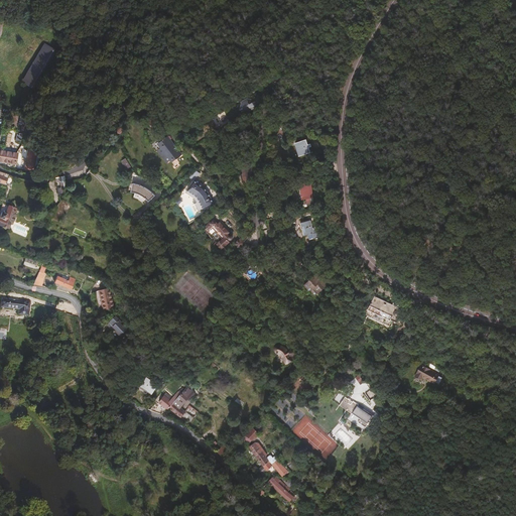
[(45,44),(33,66),(43,72),(56,50),(45,44)]
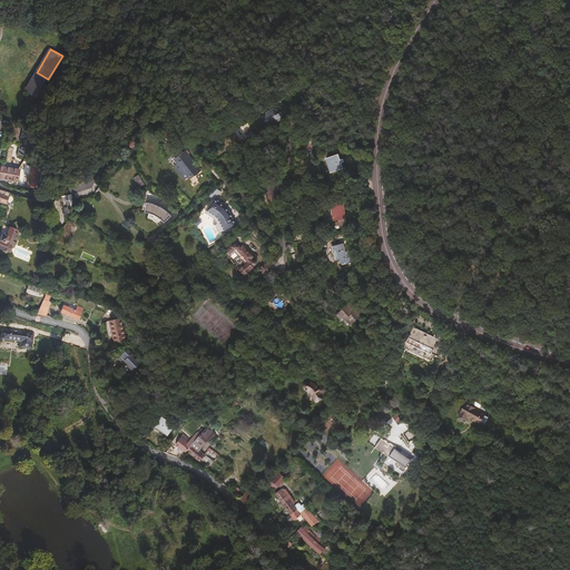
[(48,79),(37,72),(26,90),(37,97),(48,79)]
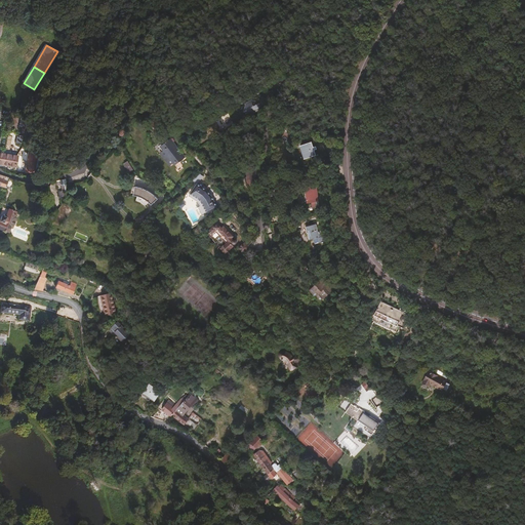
[(257,96),(248,102),(253,113),(264,108),(261,104),(263,102),(260,102),(257,96)]
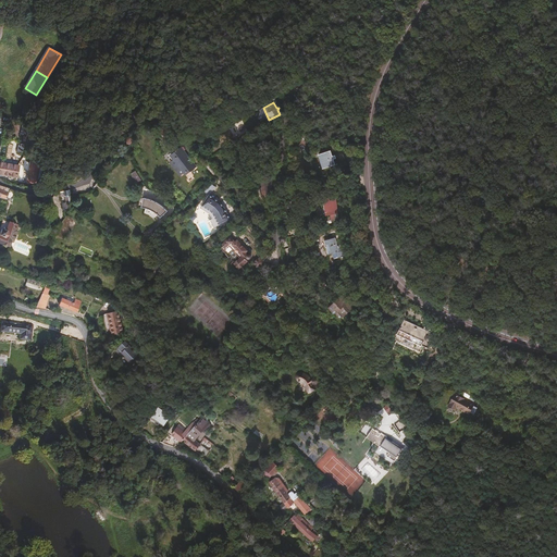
[(232,125),(236,132),(236,133),(236,134),(235,135),(234,135),(236,139),(252,130),(246,118),(232,125)]
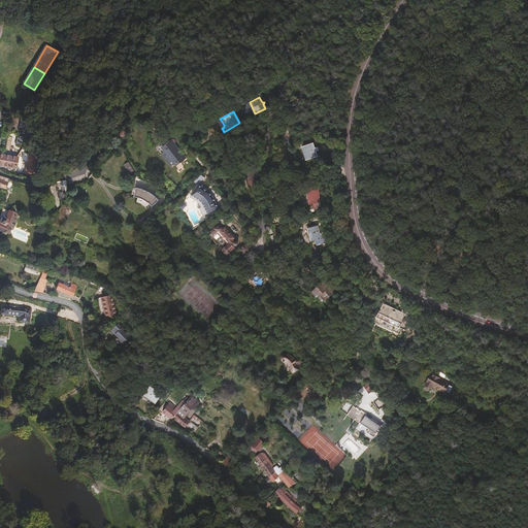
[(177,150),(179,147),(171,137),(166,140),(169,145),(165,147),(163,150),(172,163),(174,162),(178,167),(183,164),(179,161),(185,158),(179,151),(178,152),(177,150)]
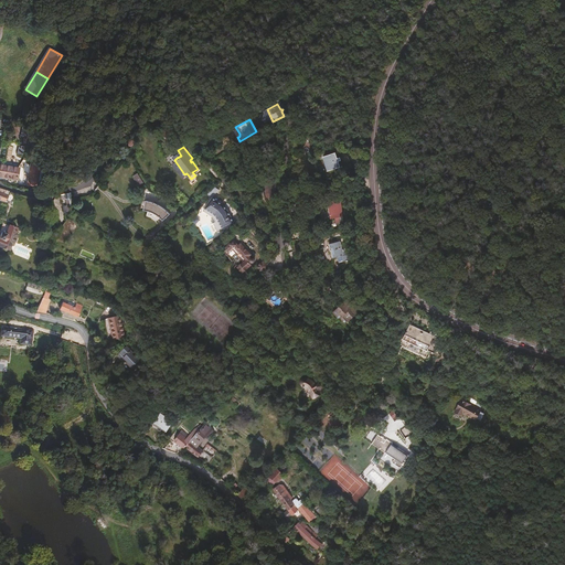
[(336,157),(333,151),(322,155),(327,169),(338,166),(336,160),(339,158),(339,156),(336,157)]
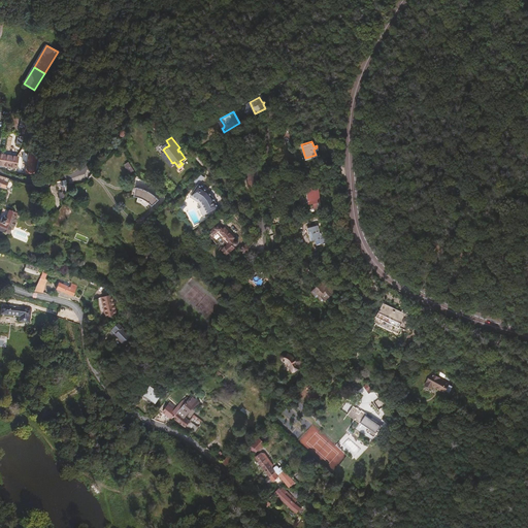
[(180,146),(179,147),(177,150),(178,152),(179,151),(185,158),(186,157),(180,151),(183,150),(180,146)]
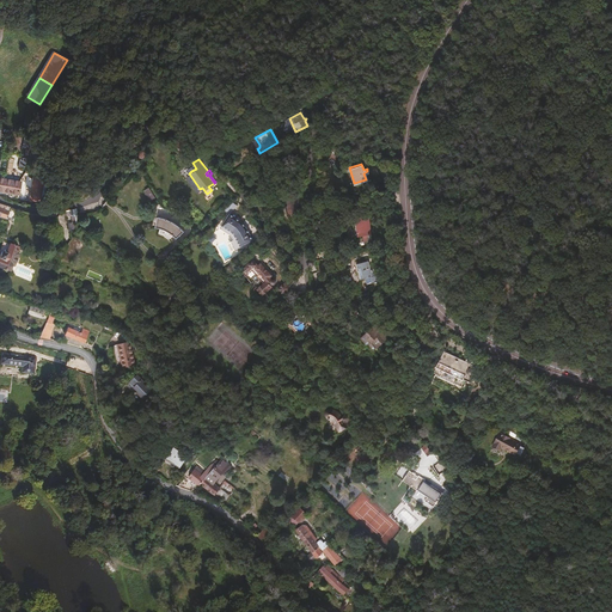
[(197,190),(200,189),(189,173),(187,175),(197,190)]
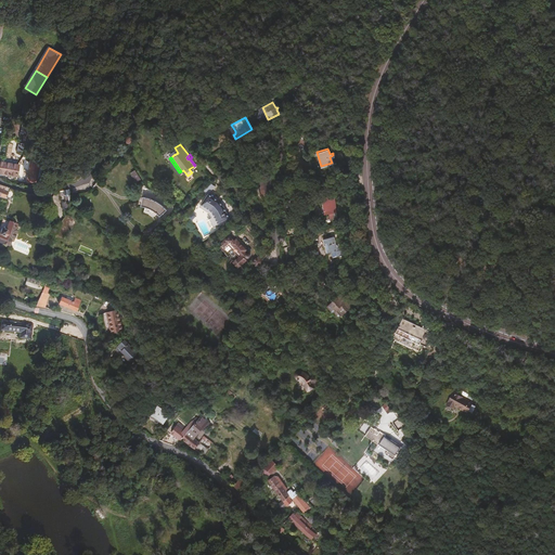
[(0,162),(0,175),(15,178),(16,171),(17,166),(0,162)]
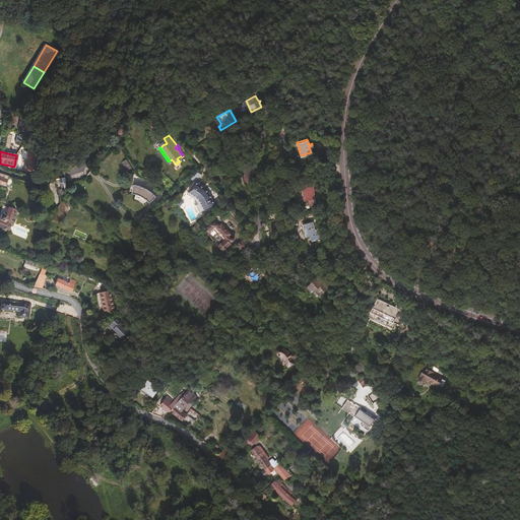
[(28,151),(24,174),(36,172),(39,157),(28,151)]
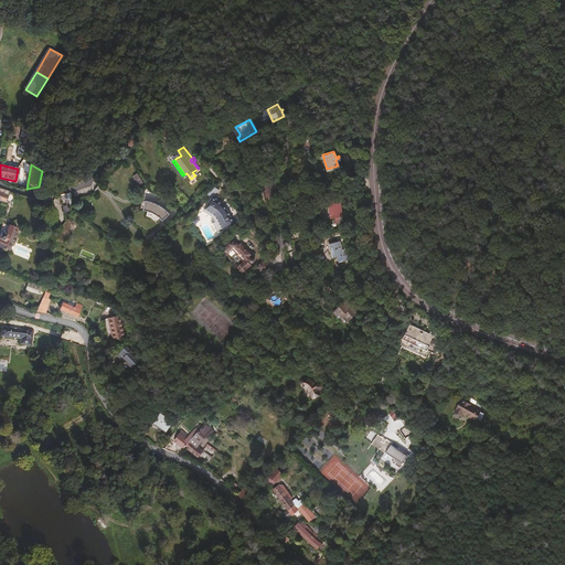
[(132,176),(139,185),(144,182),(137,173),(132,176)]
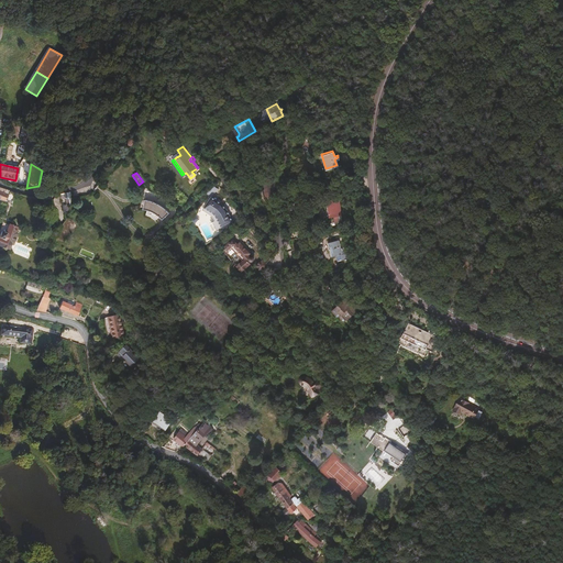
[(275,199),(272,179),(264,179),(266,200),(275,199)]
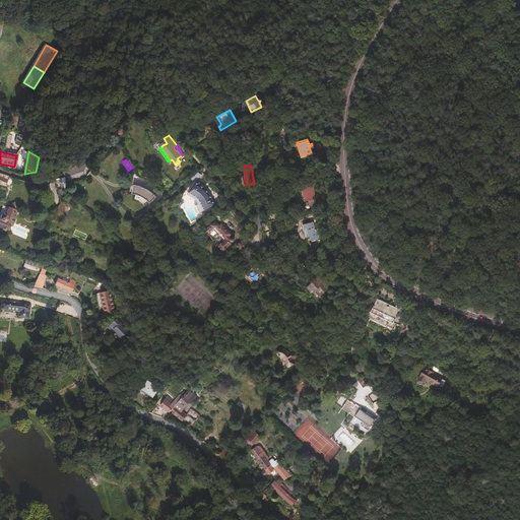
[(304,181),(308,196),(319,193),(314,178),(304,181)]
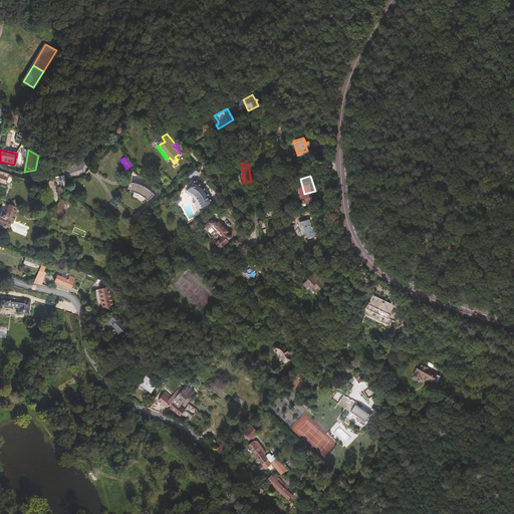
[(198,211),(213,202),(208,193),(204,189),(195,181),(188,190),(197,197),(200,202),(195,204),(198,211)]
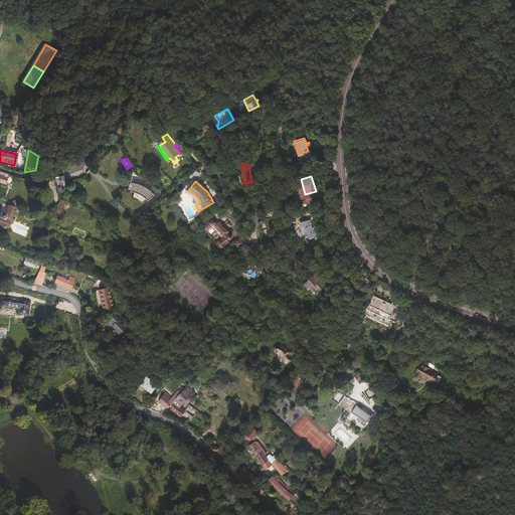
[(138,196),(144,198),(146,195),(149,197),(155,191),(150,187),(142,184),(137,183),(131,183),(131,191),(139,192),(138,196)]
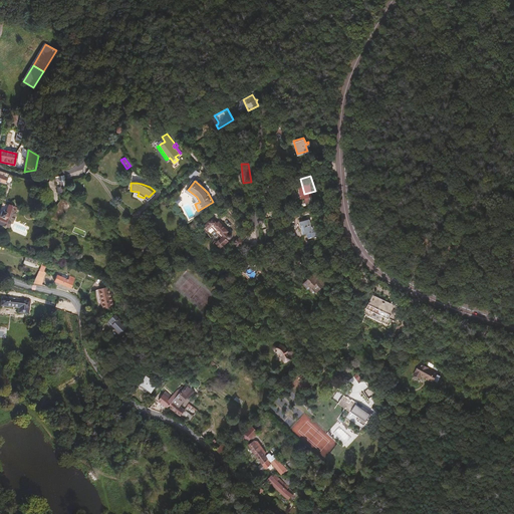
[(187,195),(184,197),(182,194),(180,196),(181,199),(178,200),(182,206),(190,201),(187,195)]
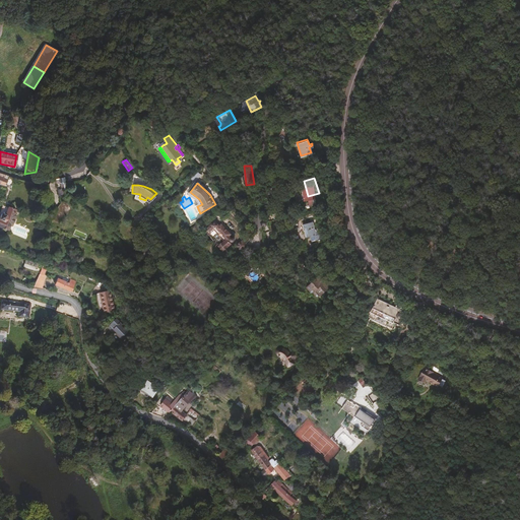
[(7,207),(7,208),(4,215),(1,214),(0,215),(0,228),(7,231),(9,225),(11,225),(11,223),(13,219),(14,215),(13,215),(14,210),(7,207)]
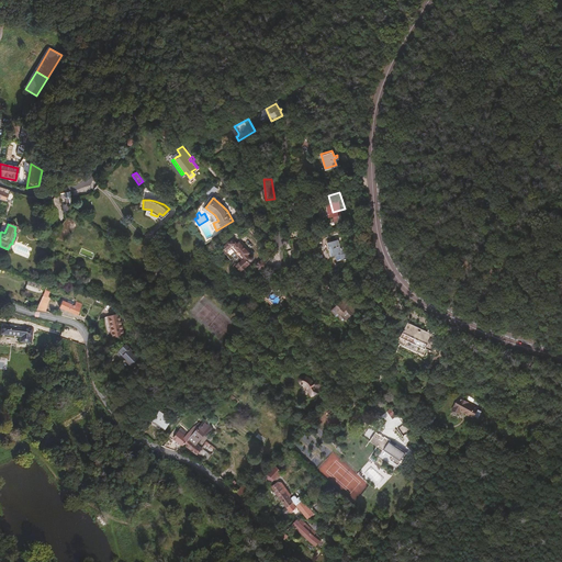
[(288,239),(298,237),(296,229),(287,232),(288,239)]
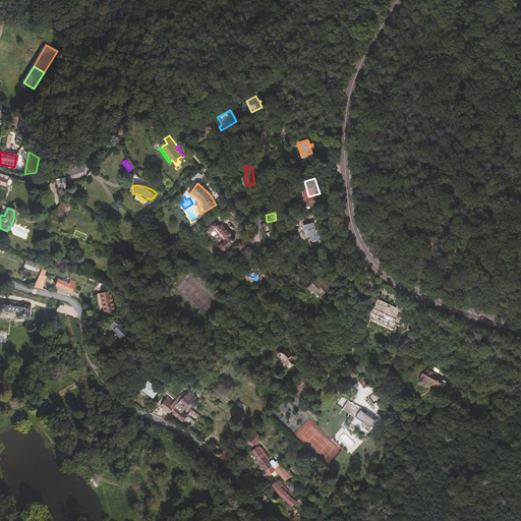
[(277,229),(276,220),(267,222),(269,231),(277,229)]
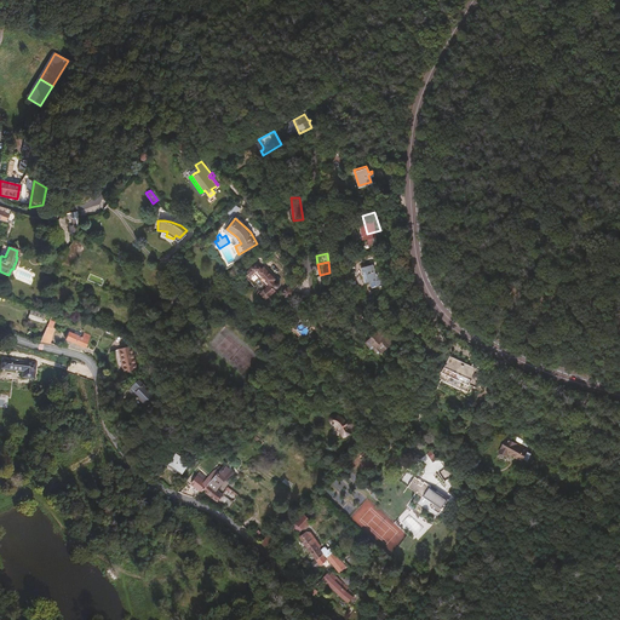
[(383,279),(383,275),(382,262),(369,263),(372,280),(375,280),(383,279)]
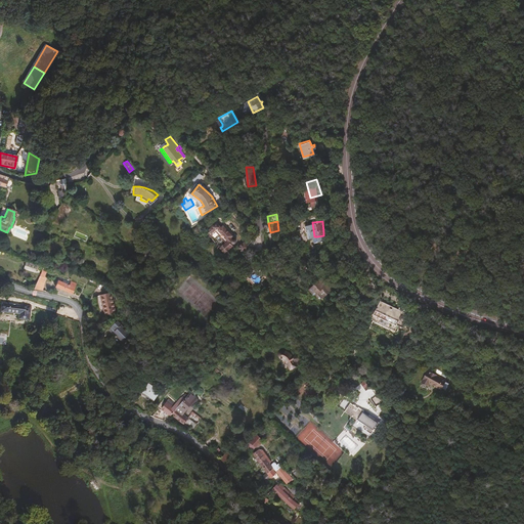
[(227,229),(229,228),(225,224),(223,223),(222,223),(221,223),(220,223),(219,222),(217,225),(216,224),(210,229),(215,234),(219,230),(229,241),(224,247),(229,252),(236,244),(235,243),(236,242),(237,242),(238,242),(239,242),(241,241),(241,239),(239,238),(238,238),(237,238),(234,235),(236,234),(232,230),(230,232),(227,229)]
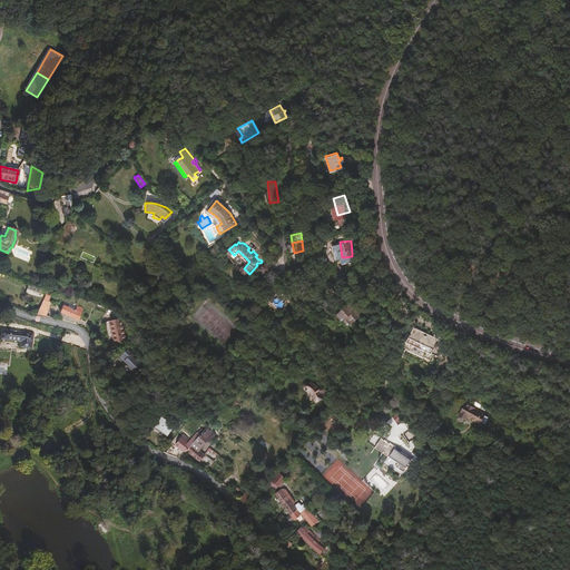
[(354,253),(352,253),(352,256),(345,257),(346,263),(356,261),(356,255),(354,255),(354,253)]
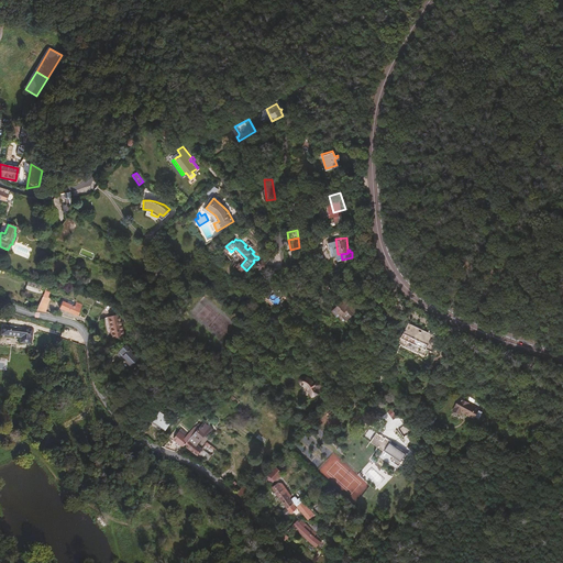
[(264,257),(258,264),(264,269),(267,266),(267,265),(268,264),(268,263),(267,262),(267,261),(264,257)]
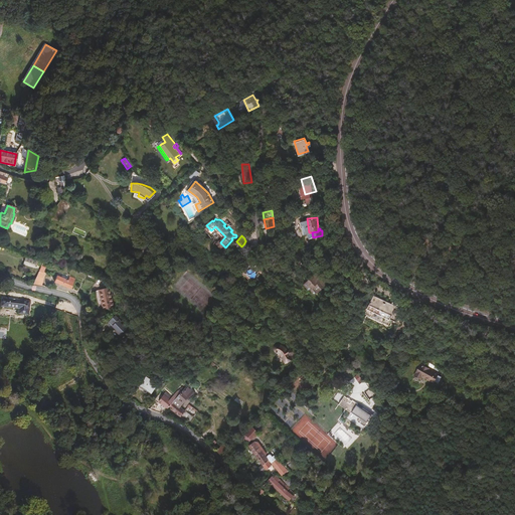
[(21,265),(33,269),(36,262),(24,258),(21,265)]
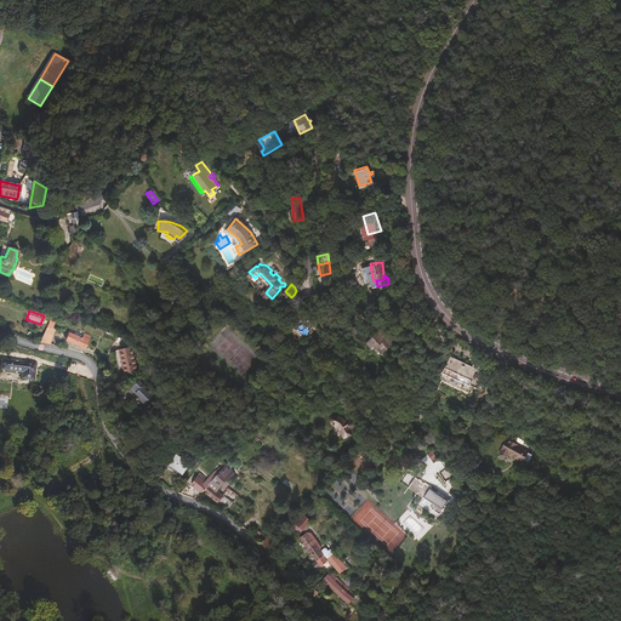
[(296,331),(296,335),(298,336),(302,336),(306,335),(307,331),(309,330),(309,328),(309,324),(311,322),(311,320),(311,319),(308,318),(308,314),(306,313),(303,312),(301,312),(300,317),(297,315),(295,318),(294,323),(294,328),(296,329),(296,331)]
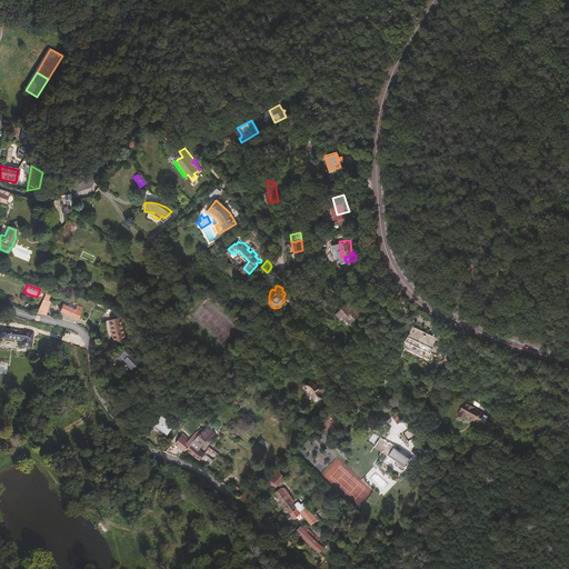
[(49,296),(45,295),(39,307),(48,309),(50,302),(47,301),(49,296)]
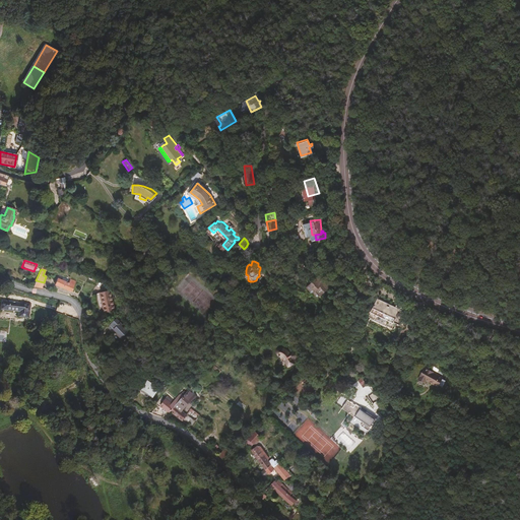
[(362,275),(355,269),(351,274),(358,279),(362,275)]
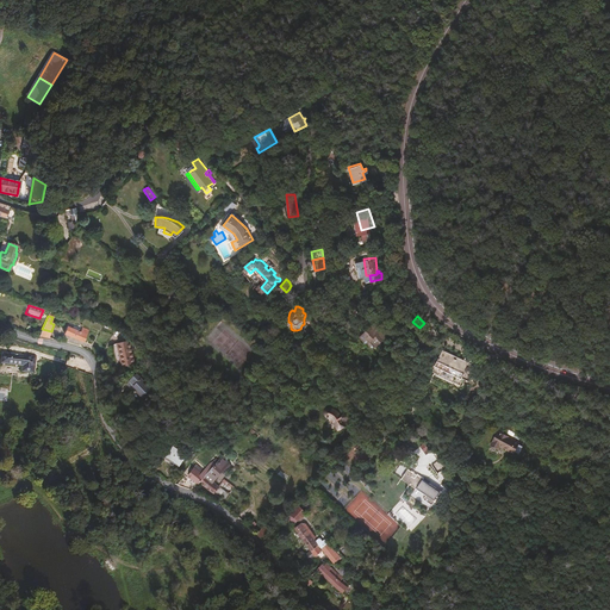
[(385,336),(372,322),(359,335),(363,340),(368,336),(371,340),(367,343),(373,348),(385,336)]
